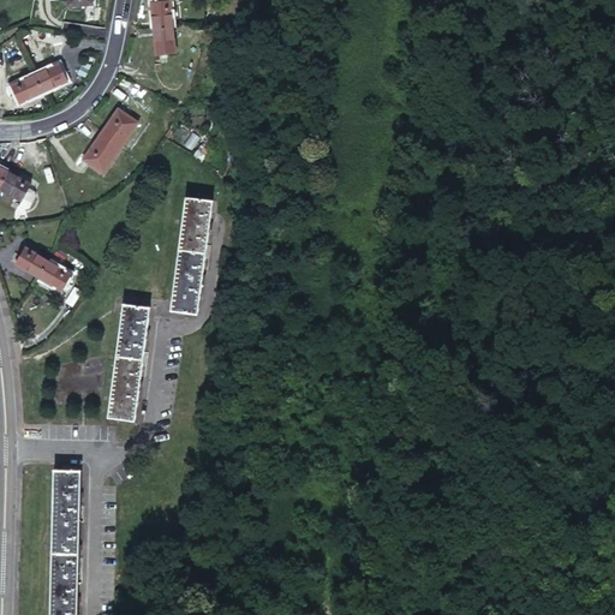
[(180,0),(178,0),(169,1),(172,27),(183,25),(180,0)]
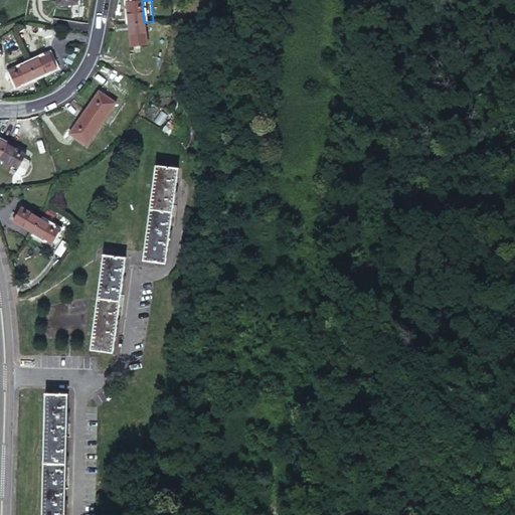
[(144,22),(142,1),(126,2),(128,25),(132,24),(142,22),(144,22)]
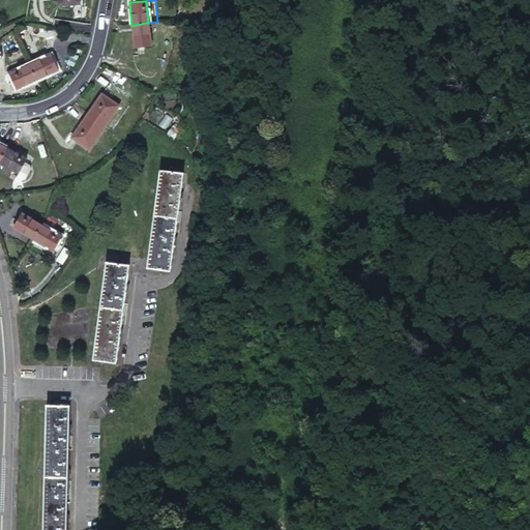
[(157,22),(148,23),(150,45),(159,43),(157,22)]
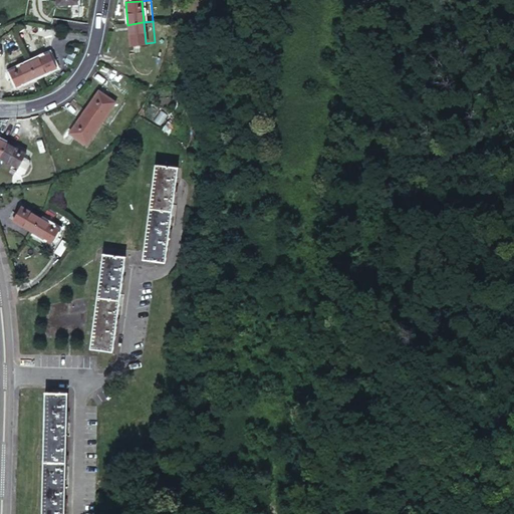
[(146,43),(144,22),(142,22),(132,24),(127,25),(130,45),(146,43)]
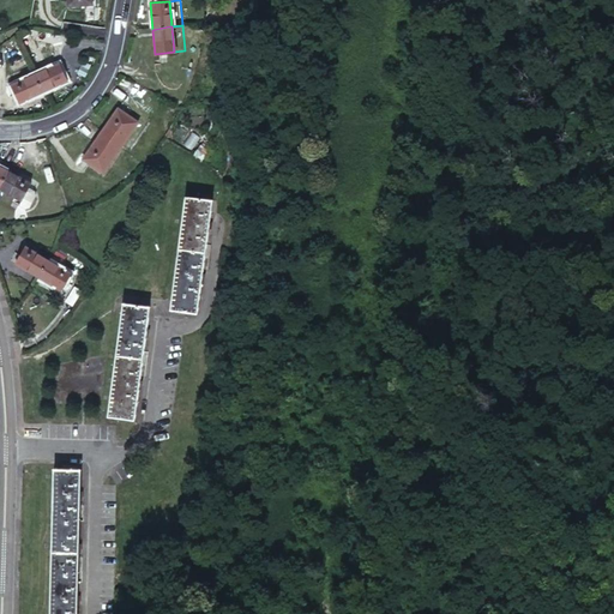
[(65,36),(38,31),(36,40),(62,46),(65,36)]
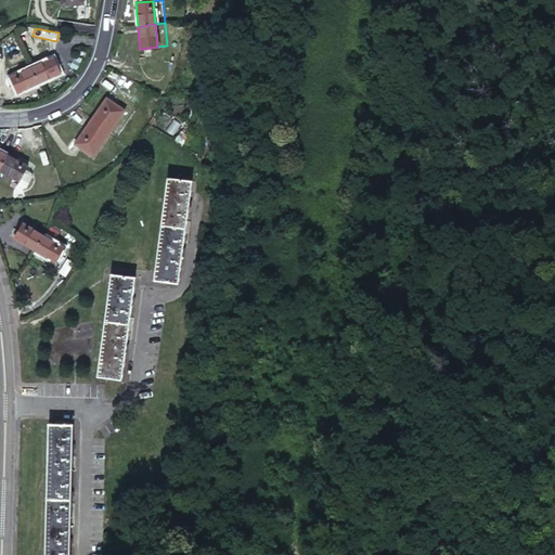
[(53,56),(31,66),(35,74),(38,84),(61,74),(53,56)]
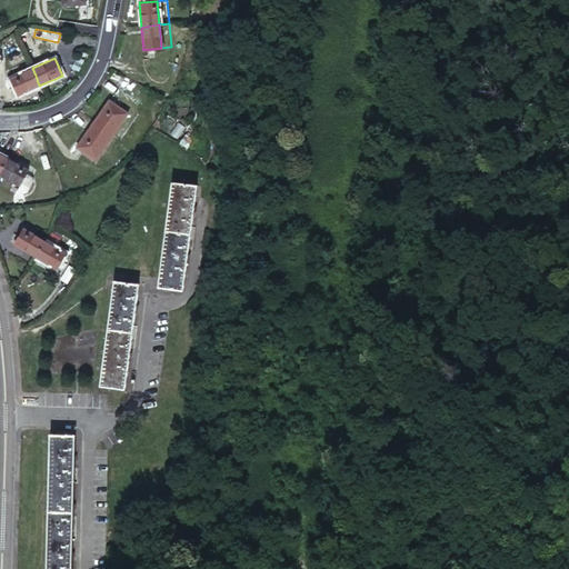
[(32,68),(10,78),(17,95),(39,86),(36,76),(32,68)]
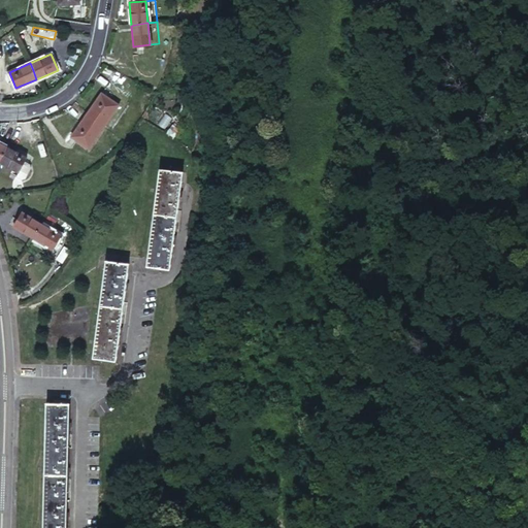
[(104,126),(119,105),(100,94),(87,113),(97,122),(104,126)]
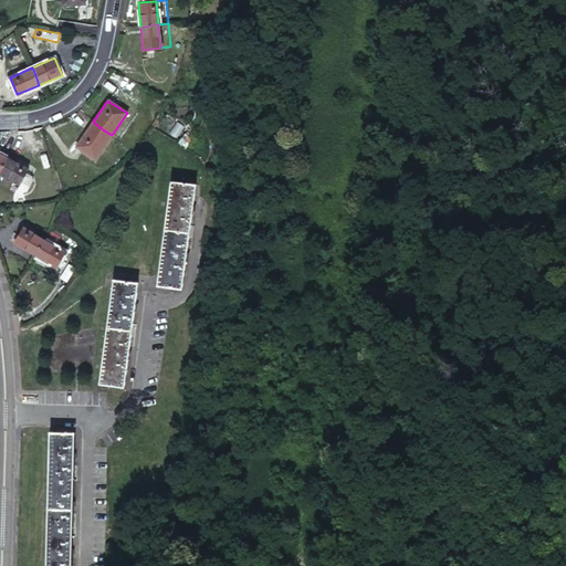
[(95,159),(112,135),(104,130),(93,122),(75,147),(95,159)]
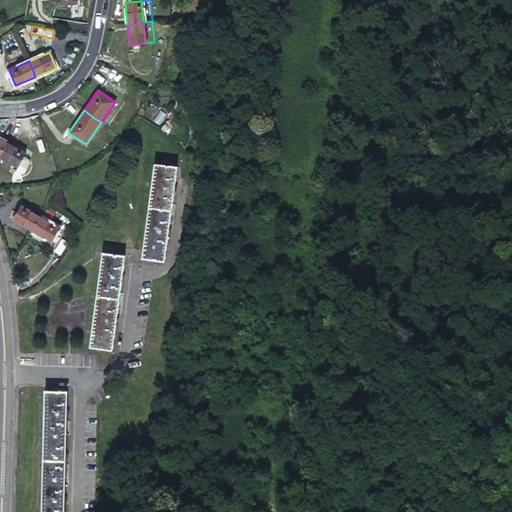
[(6,143),(4,147),(0,153),(0,158),(17,167),(22,157),(24,153),(6,143)]
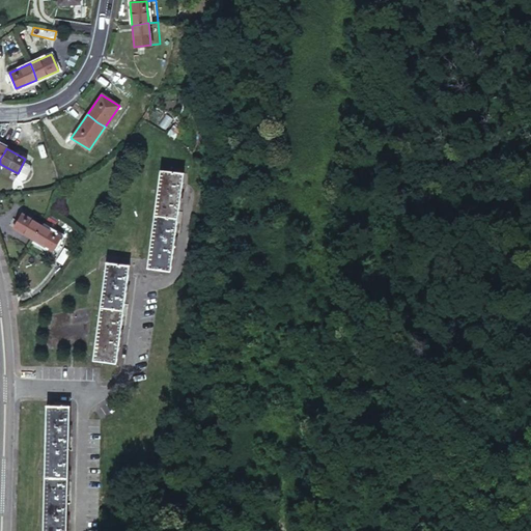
[(28,166),(23,163),(18,173),(15,178),(20,180),(23,179),(29,169),(28,166)]
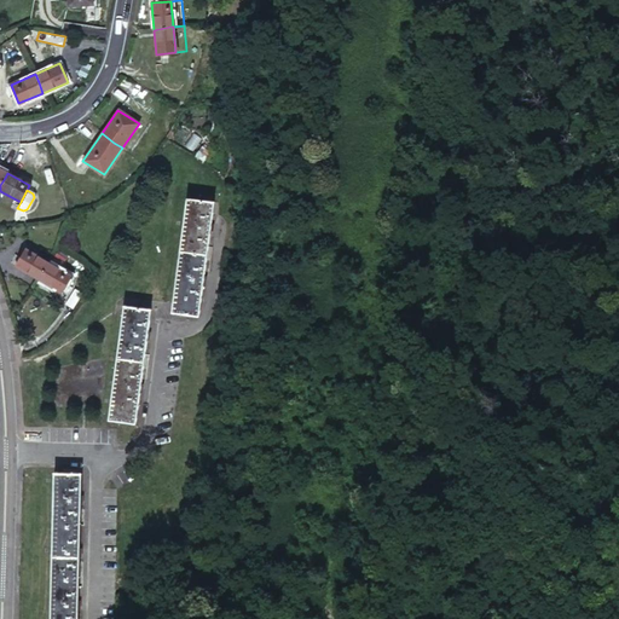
[(214,202),(187,198),(171,312),(200,316),(203,285),(214,202)]
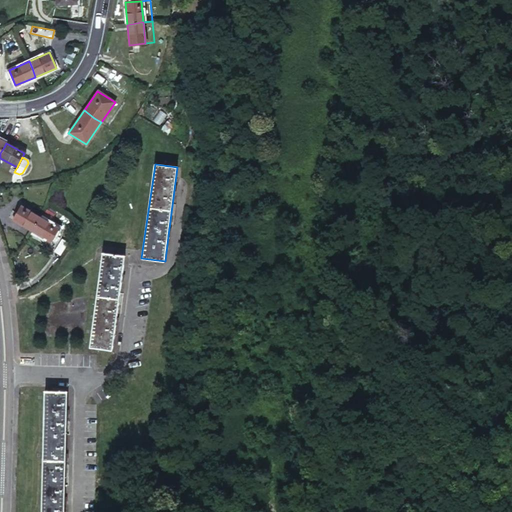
[(38,215),(20,204),(12,218),(31,228),(35,221),(38,215)]
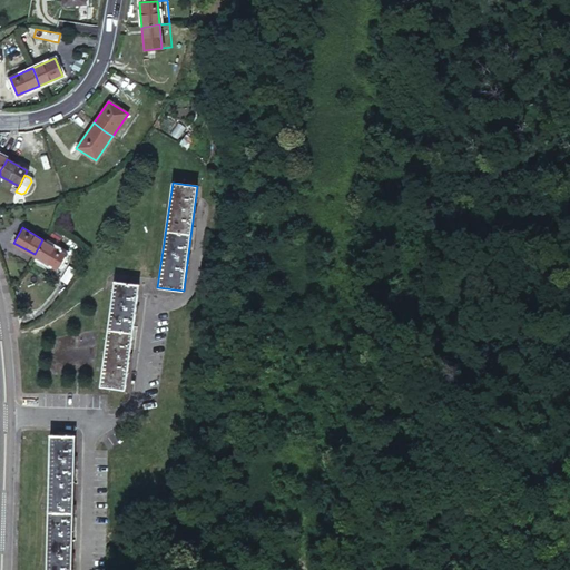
[(65,251),(42,239),(39,246),(35,254),(56,266),(65,251)]
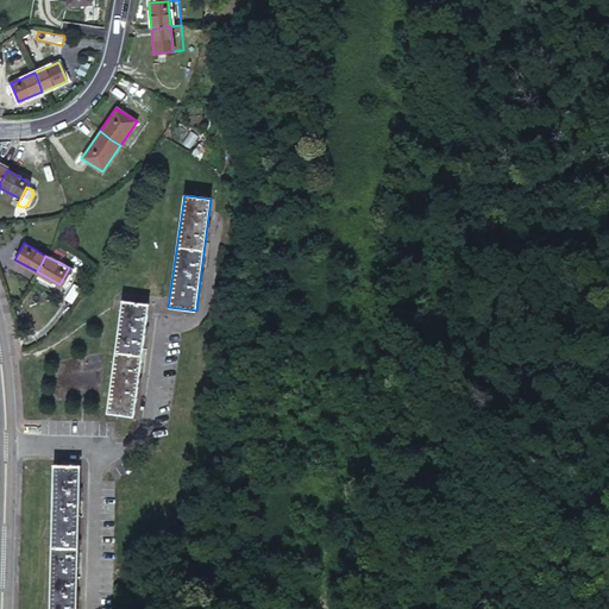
[(148,305),(121,301),(106,413),(133,416),(142,355),(148,305)]
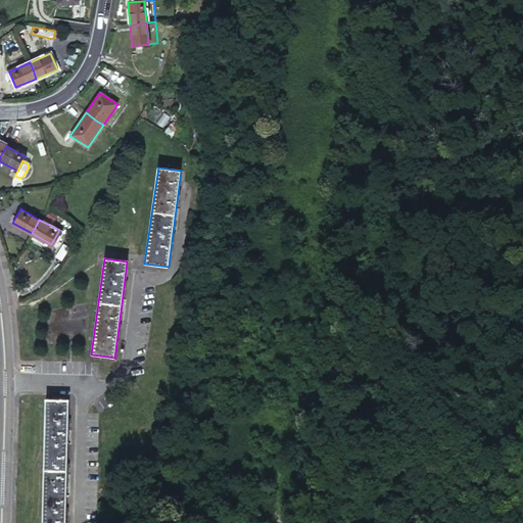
[(68,400),(45,399),(42,522),(64,522),(67,453),(68,400)]
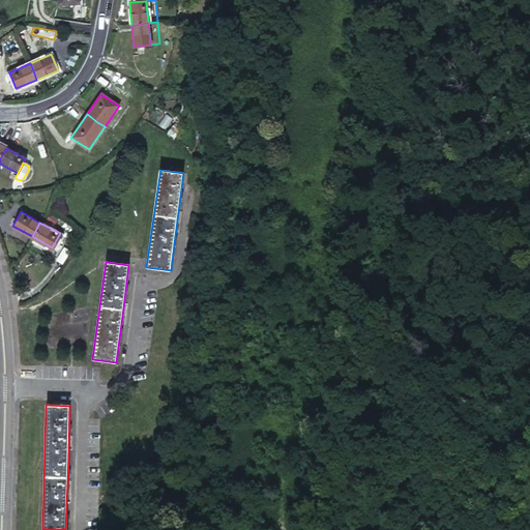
All buildings are outlined.
